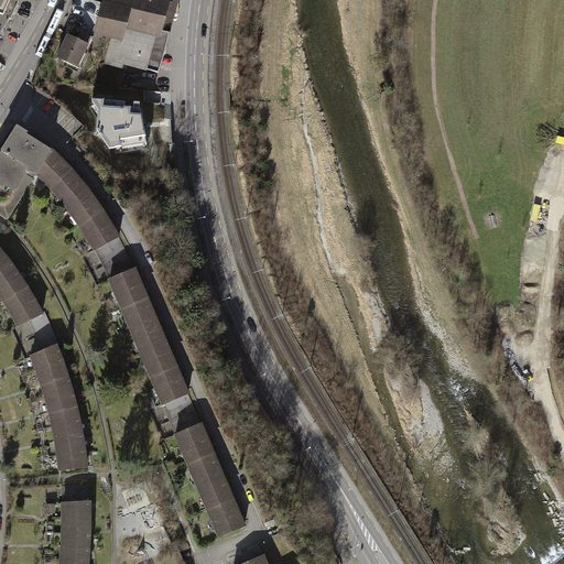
[(0,0),(0,32),(9,19),(10,19),(19,1),(14,0),(0,0)]
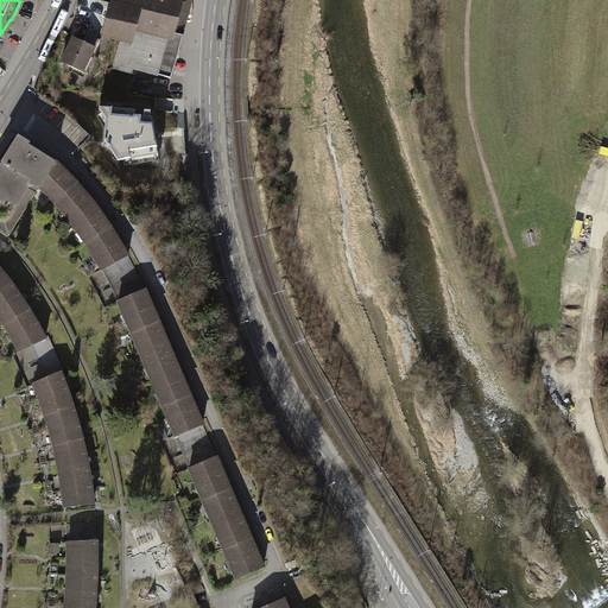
[(106,32),(114,5),(96,0),(93,0),(87,31),(82,31),(82,35),(106,32)]
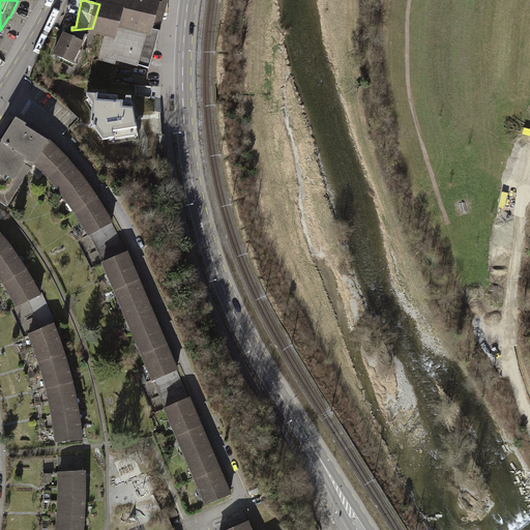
[(92,28),(106,32),(98,59),(113,63),(114,59),(147,67),(157,31),(148,28),(154,4),(140,0),(99,0),(99,4),(92,28)]
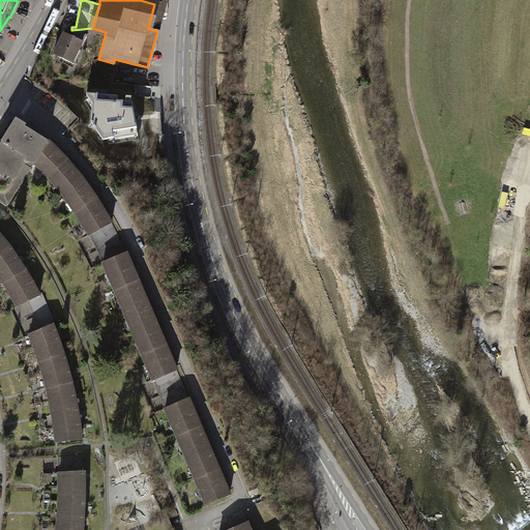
[(166,1),(154,4),(148,28),(157,31),(166,1)]
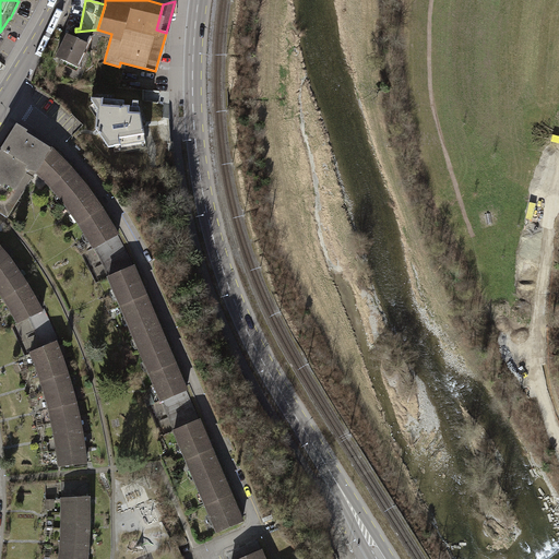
[(67,35),(57,57),(76,66),(90,37),(80,33),(75,38),(67,35)]
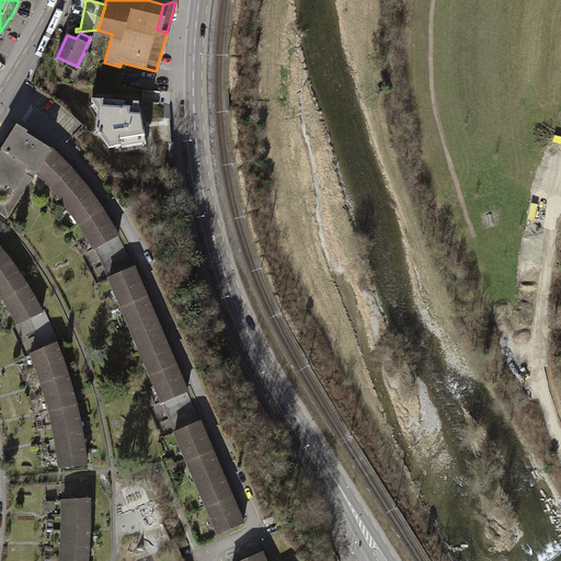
[(95,129),(109,148),(147,141),(140,107),(124,106),(125,101),(91,98),(91,101),(98,109),(95,129)]
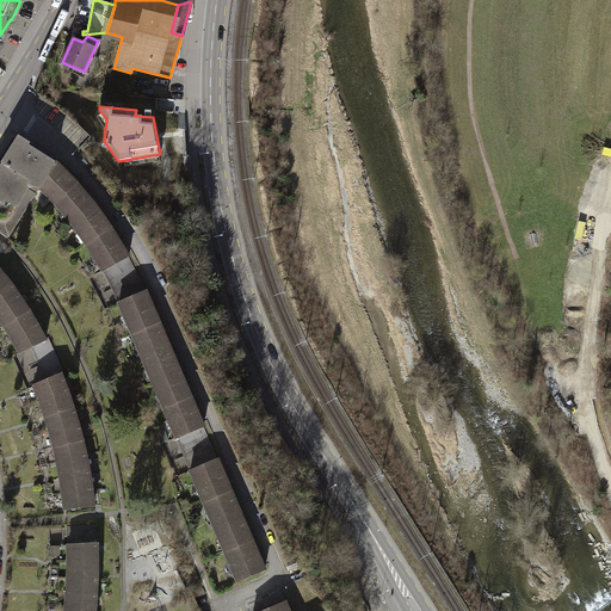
[(0,230),(7,236),(38,187),(57,168),(53,165),(54,164),(16,140),(0,164),(0,230)]
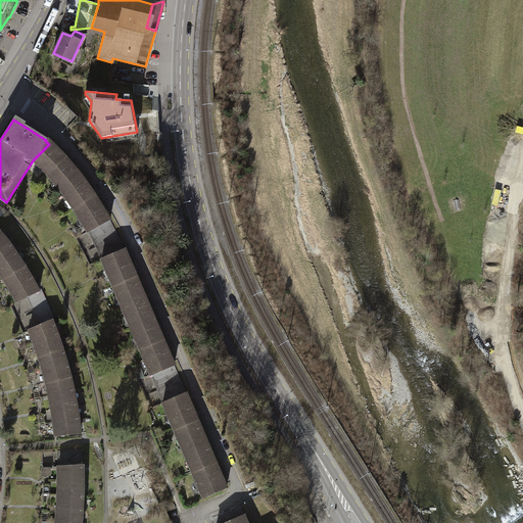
[(33,160),(47,175),(61,158),(64,155),(50,142),(49,144),(33,160)]
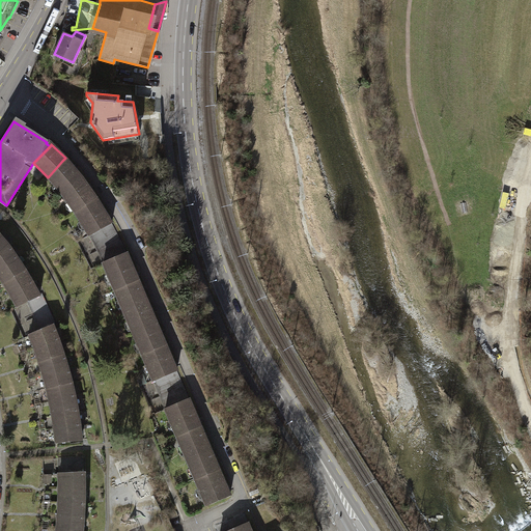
[(48,177),(62,194),(80,179),(81,177),(74,169),(72,170),(62,161),(48,177)]
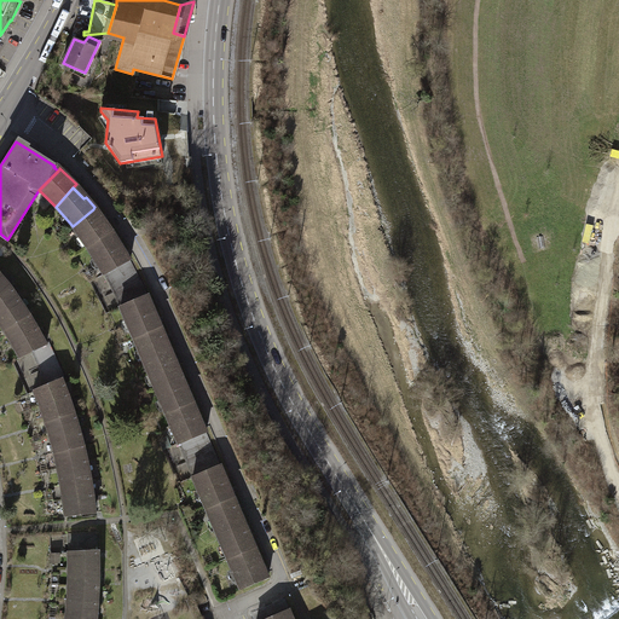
[(73,226),(87,248),(111,230),(103,218),(100,220),(93,209),(73,226)]
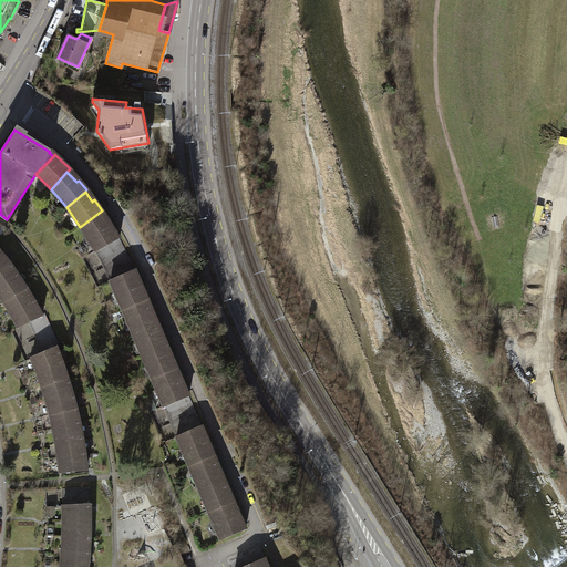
[(109,220),(102,210),(80,227),(96,251),(119,237),(115,234),(113,235),(105,223),(109,220)]
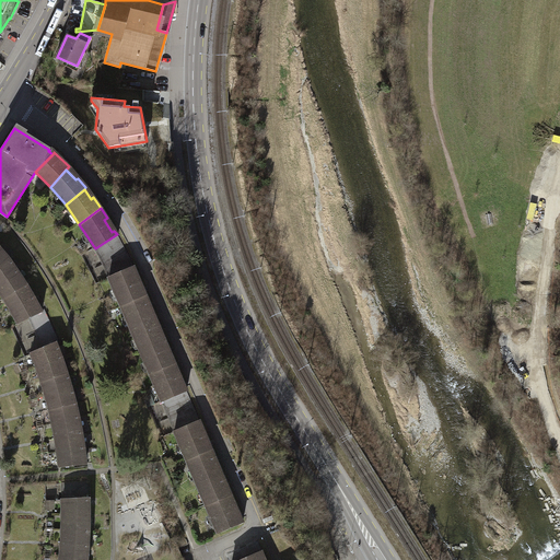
[(0,265),(0,281),(18,270),(8,258),(0,265)]
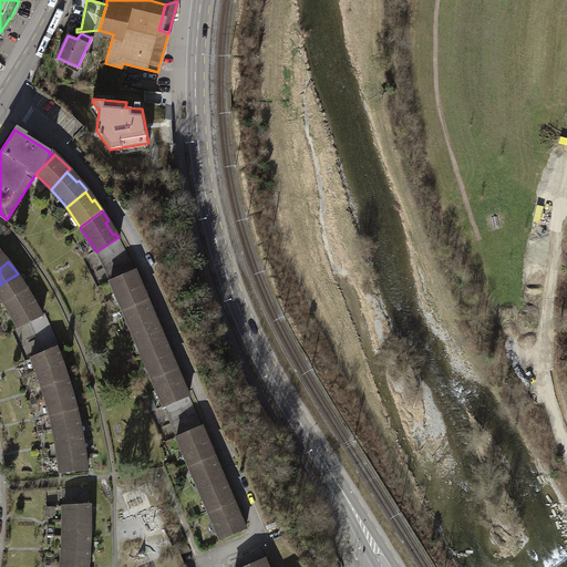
[(110,280),(122,309),(144,299),(147,298),(145,294),(142,295),(136,282),(140,281),(134,269),(110,280)]
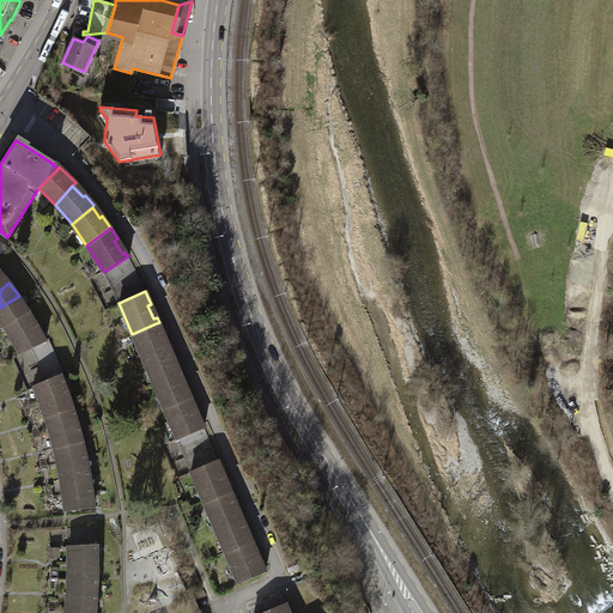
[(0,308),(0,320),(4,326),(26,310),(19,296),(0,308)]
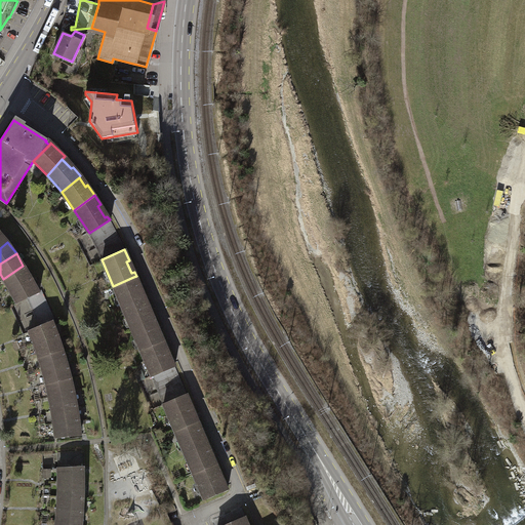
[(3,279),(9,291),(32,279),(23,266),(3,279)]
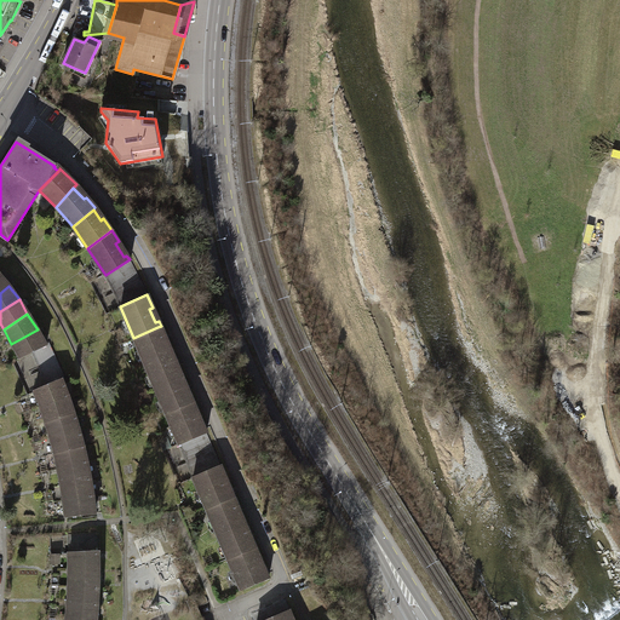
[(164,342),(158,327),(133,338),(144,363),(168,354),(172,352),(167,340),(164,342)]
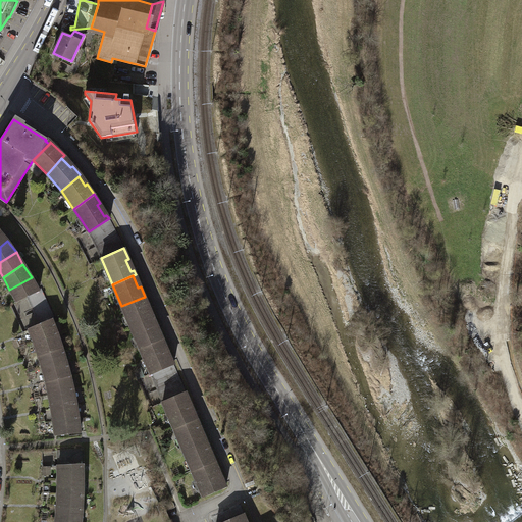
[(38,290),(32,277),(9,290),(16,302),(23,298),(38,290)]
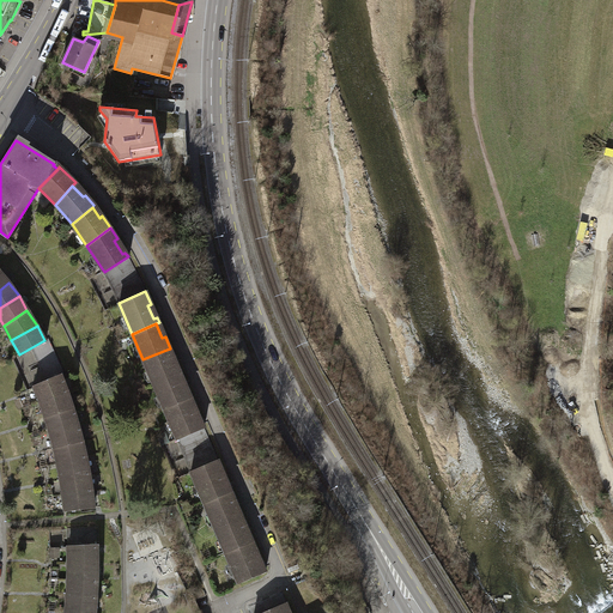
[(61,375),(44,340),(28,350),(42,382),(61,375)]
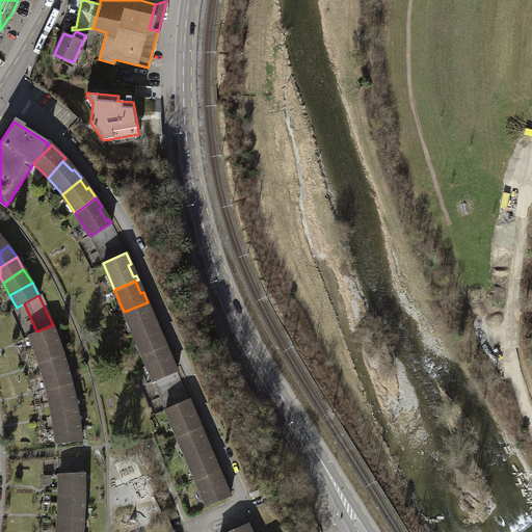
[(149,314),(144,303),(124,312),(132,334),(152,325),(156,323),(151,313),(149,314)]
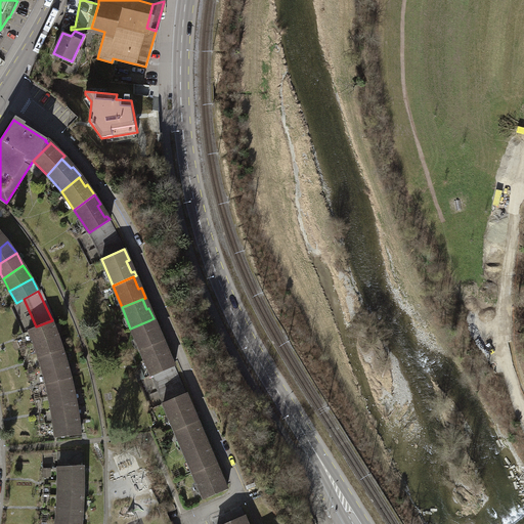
[(29,330),(34,343),(57,335),(52,320),(36,326),(29,330)]
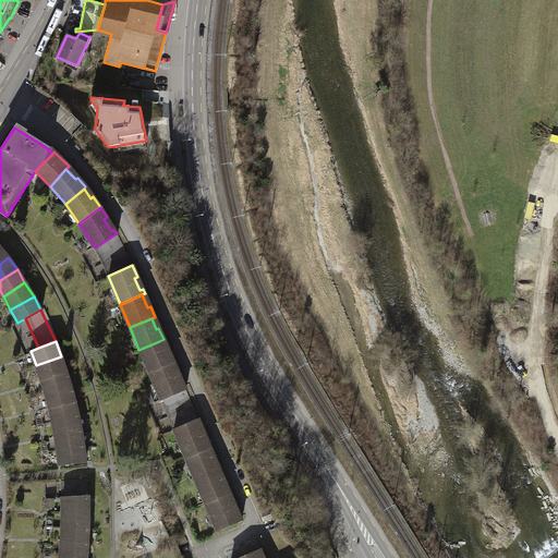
[(165,353),(159,341),(138,350),(148,373),(173,362),(169,351),(165,353)]
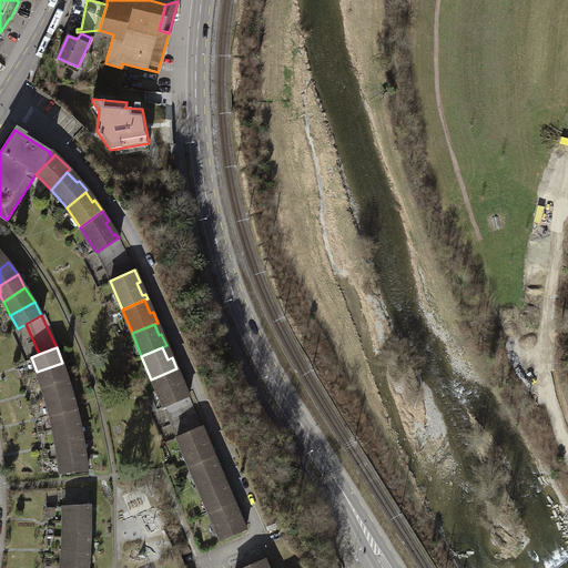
[(37,372),(42,386),(68,378),(62,363),(37,372)]
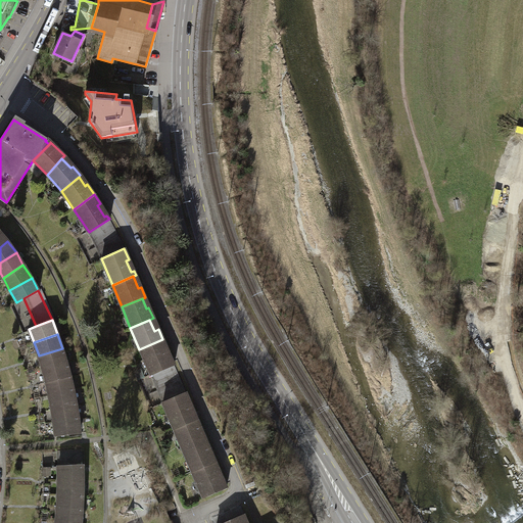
[(167,348),(162,339),(139,349),(150,375),(174,365),(173,361),(169,362),(163,349),(167,348)]
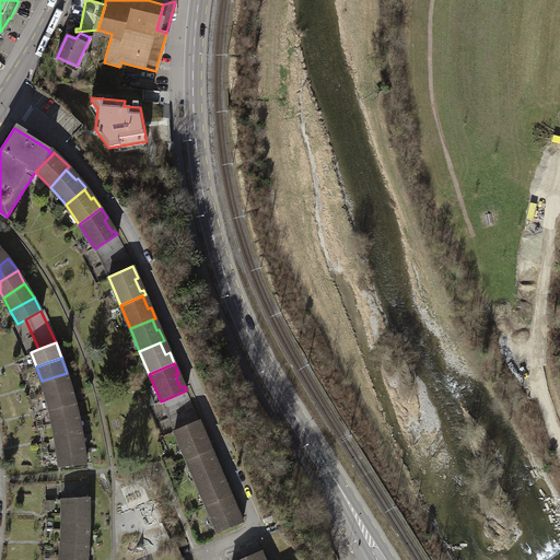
[(42,381),(45,395),(70,387),(67,373),(42,381)]
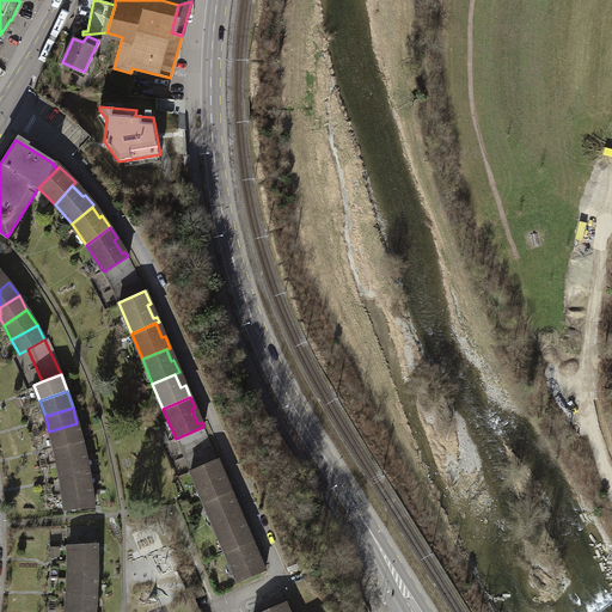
[(49,432),(54,447),(81,439),(77,423),(49,432)]
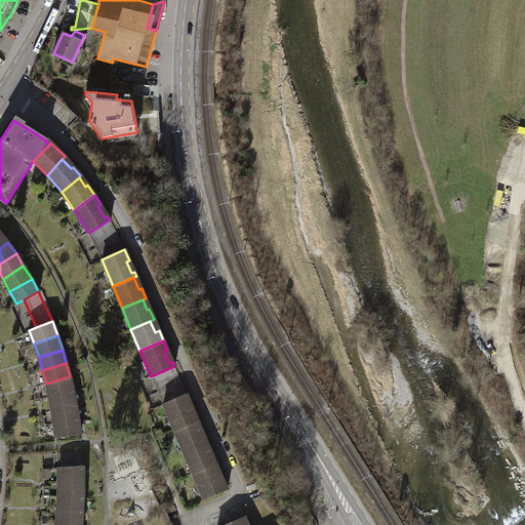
[(46,384),(49,397),(73,392),(70,376),(46,384)]
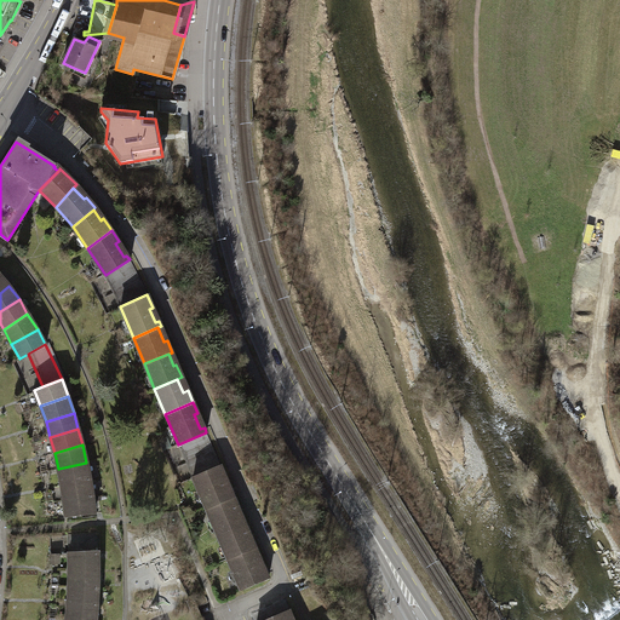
[(58,469),(62,484),(90,480),(86,463),(58,469)]
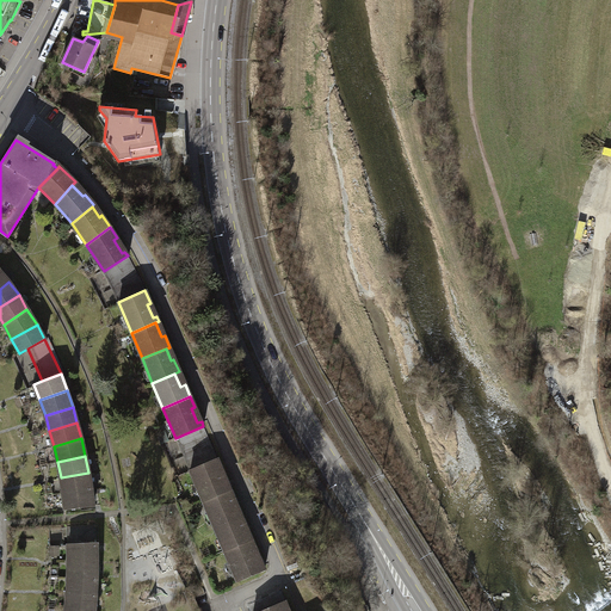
[(190,469),(203,501),(227,491),(230,489),(228,485),(224,486),(218,471),(222,470),(217,458),(190,469)]
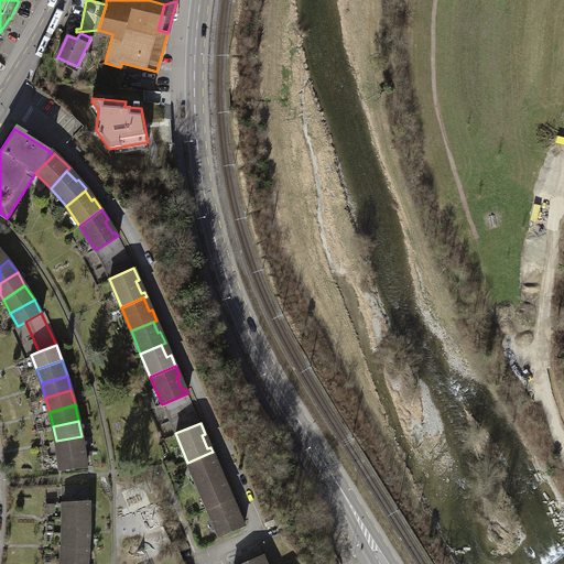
[(56,441),(58,455),(84,452),(82,436),(56,441)]
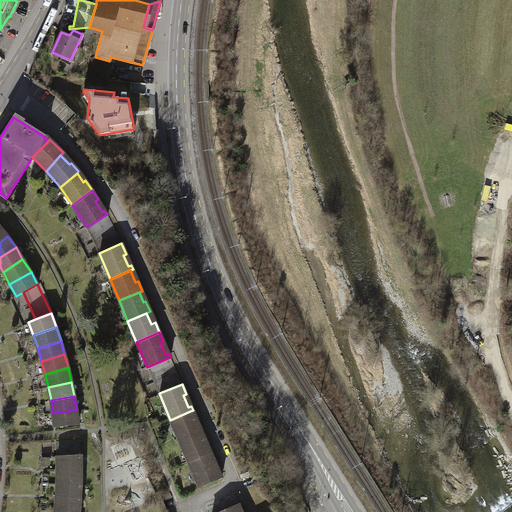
[(78,423),(76,410),(53,413),(54,427),(78,423)]
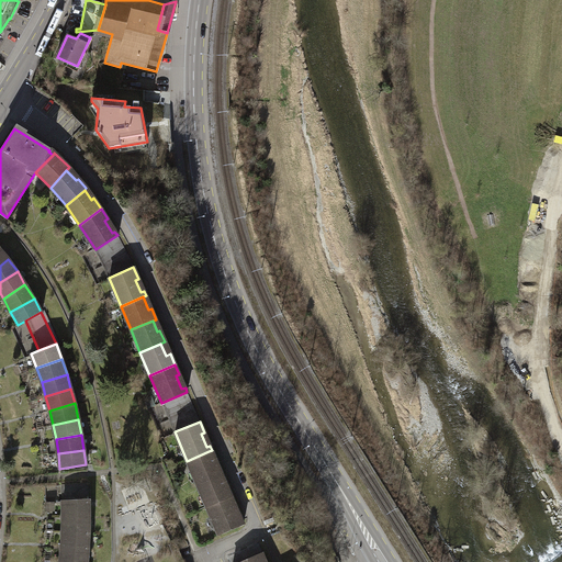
[(213,463),(209,451),(187,461),(197,484),(217,474),(222,473),(216,461),(213,463)]
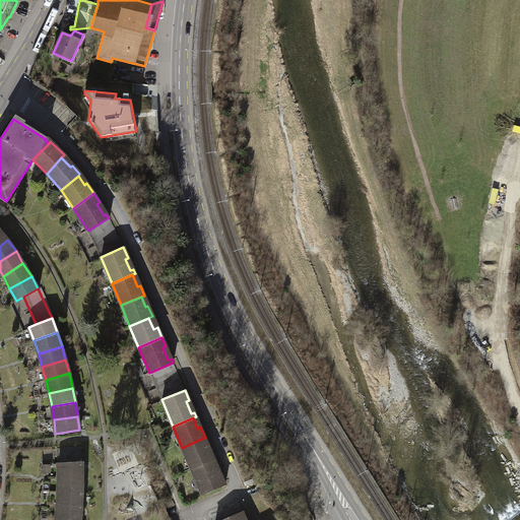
[(182,448),(190,467),(213,458),(209,449),(206,450),(201,439),(182,448)]
